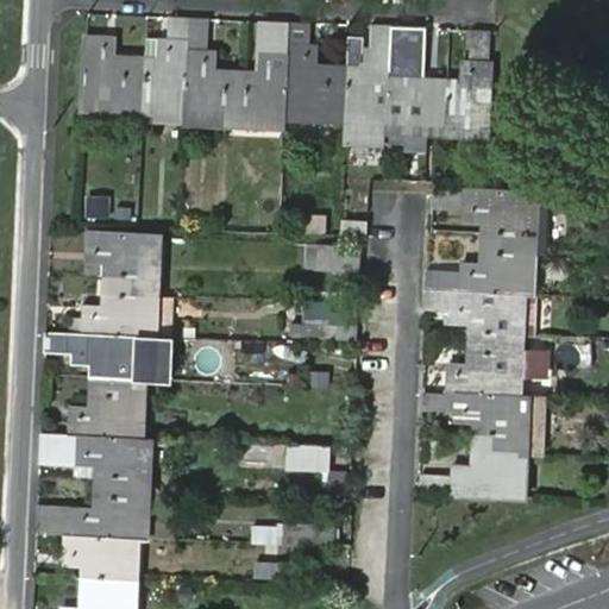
[(188,18),(169,17),(169,36),(168,56),(146,55),(144,105),(184,107),(188,18)]
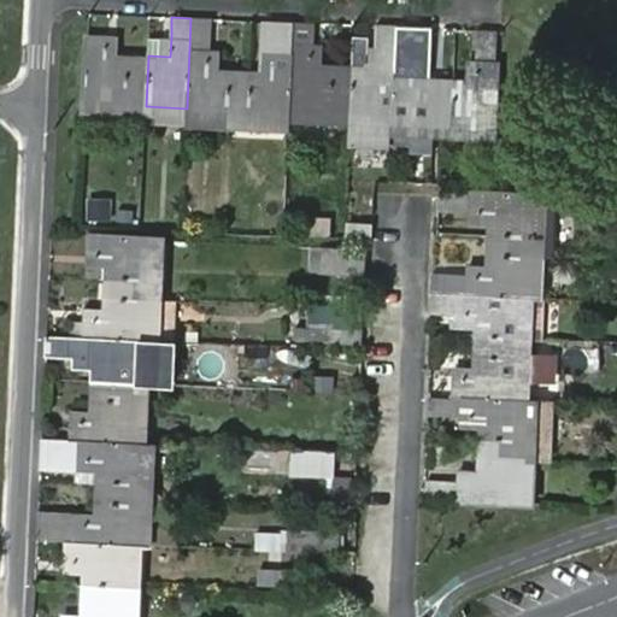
[(212,18),(191,18),(187,109),(187,117),(231,119),(231,101),(241,101),(241,93),(252,93),(253,69),(219,68),(211,68),(211,47),(212,18)]
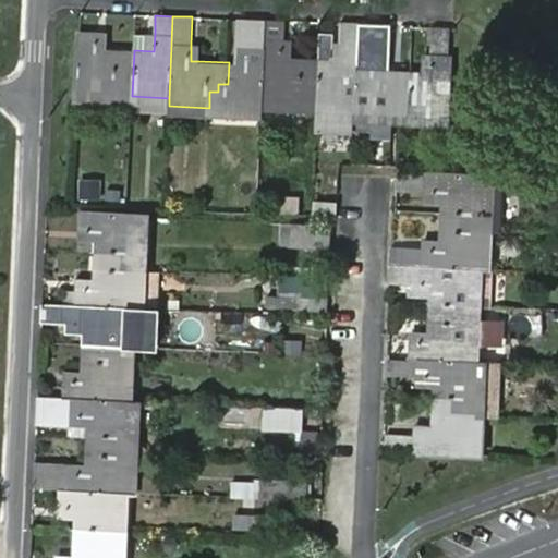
[(265,20),(247,19),(246,46),(245,63),(237,62),(229,62),(228,84),(218,84),(218,92),(209,92),(209,108),(262,111),(262,101),(265,20)]
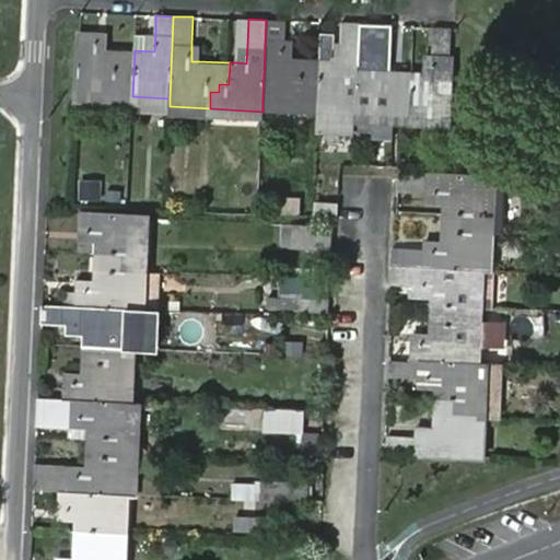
[(286,21),(266,20),(263,102),(319,104),(322,58),(294,57),(284,57),(286,38),(286,21)]
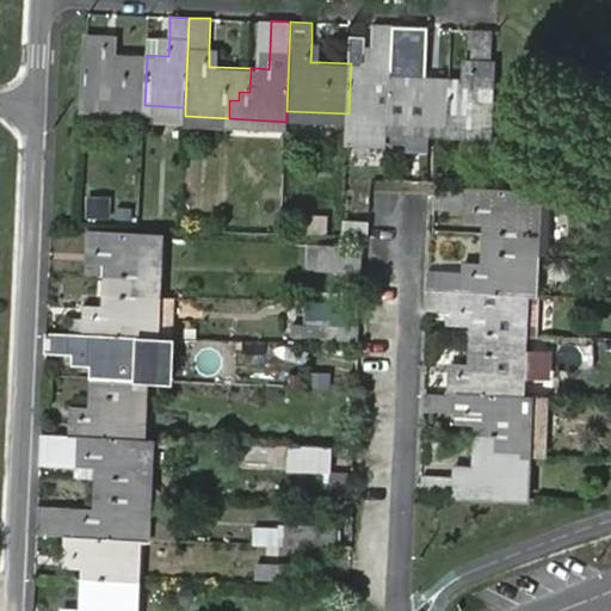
[(394,25),(371,25),(371,44),(371,63),(359,63),(351,63),(349,113),(389,115),(392,55),(394,25)]
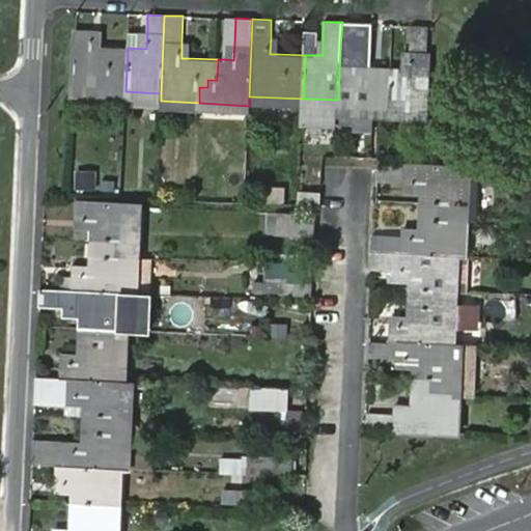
[(429,25),(410,25),(409,50),(409,67),(400,67),(395,66),(393,87),(386,86),(385,95),(376,95),(376,110),(426,112),(429,25)]
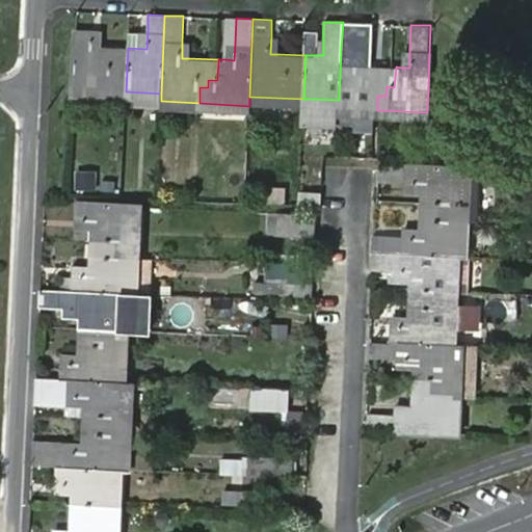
[(72,89),(126,91),(128,48),(102,47),(92,47),(92,29),(75,28),(72,89)]
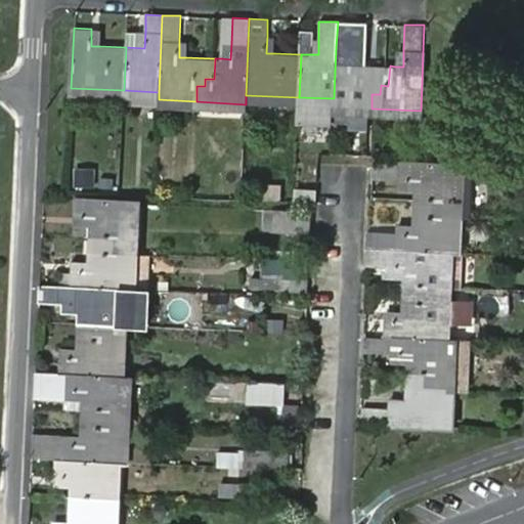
[(101,30),(91,29),(91,46),(100,46),(101,30)]
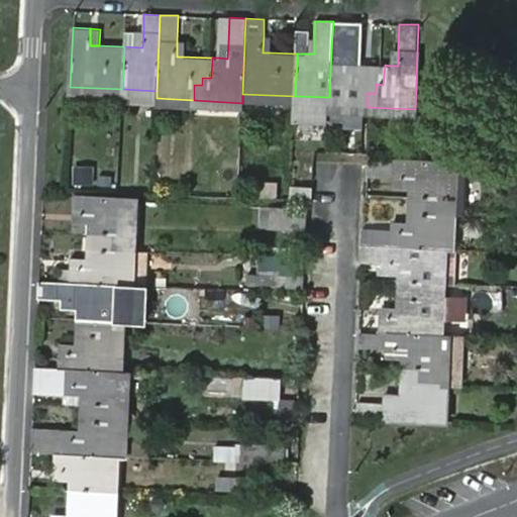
[(126,30),(124,46),(142,47),(143,30),(126,30)]
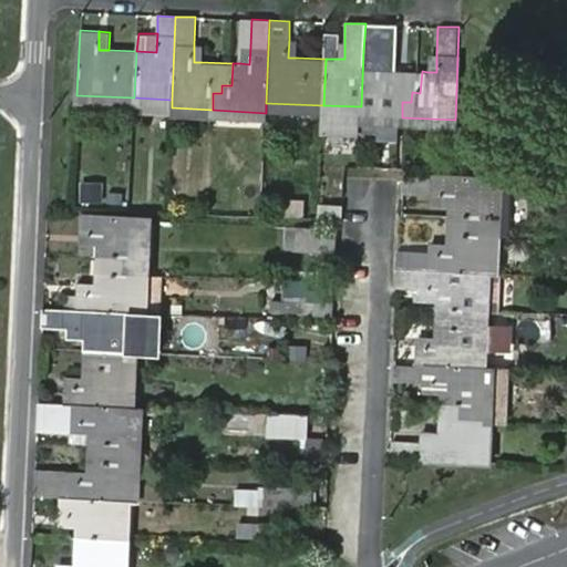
[(298,40),(289,39),(288,58),(298,58),(298,40)]
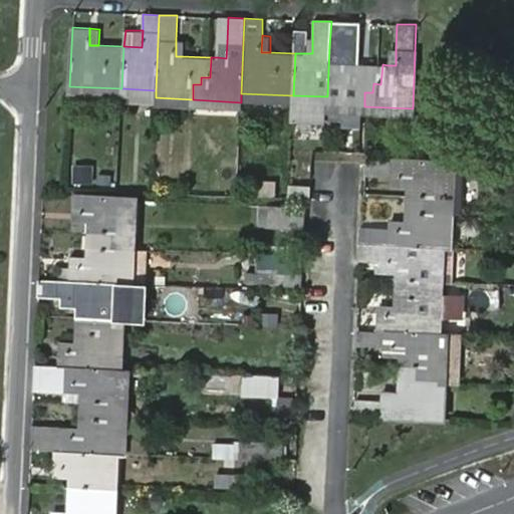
[(303,37),(302,53),(312,53),(312,37),(303,37)]
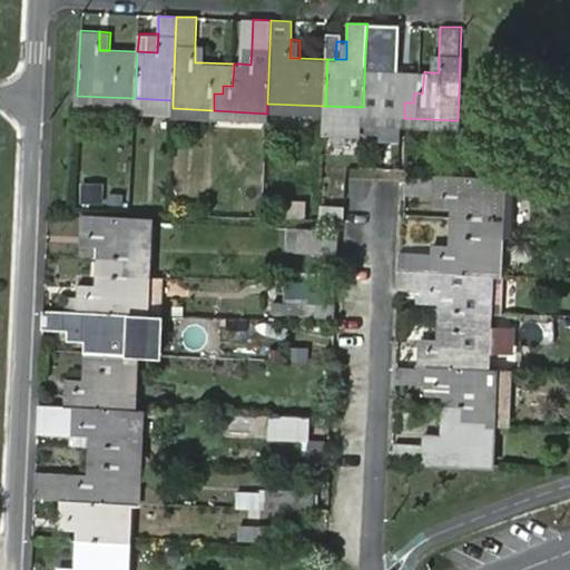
[(242,46),(242,64),(251,65),(252,47),(242,46)]
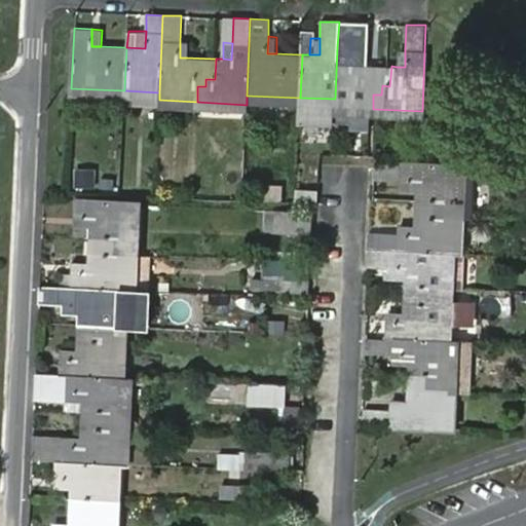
[(389,86),(391,66),(362,66),(352,65),(353,47),(337,47),(335,99),(335,108),(373,109),(373,95),(381,95),(382,85),(389,86)]
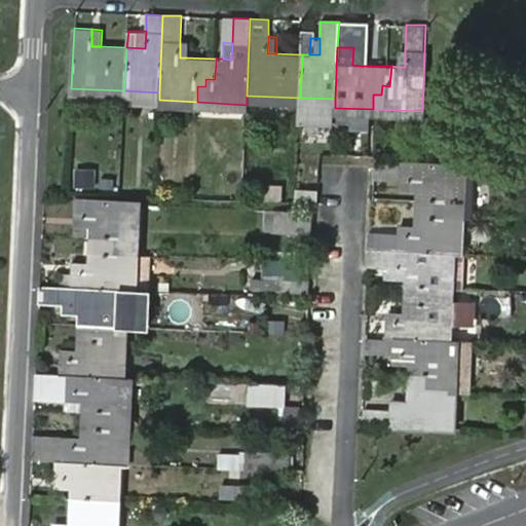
[(362,48),(353,47),(352,65),(362,66),(362,48)]
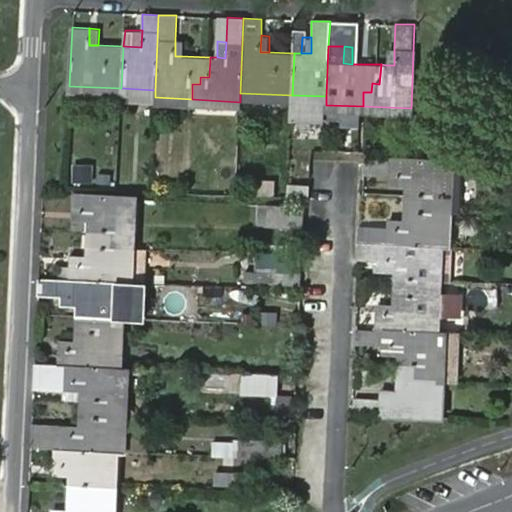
[(387,48),(386,65),(394,65),(394,48),(387,48)]
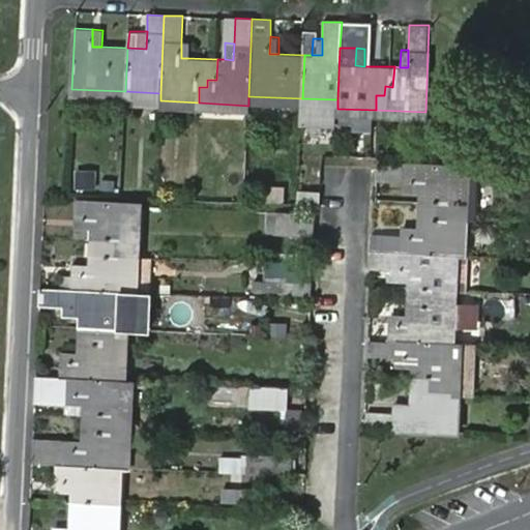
[(138,195),(141,139),(125,138),(121,194),(138,195)]
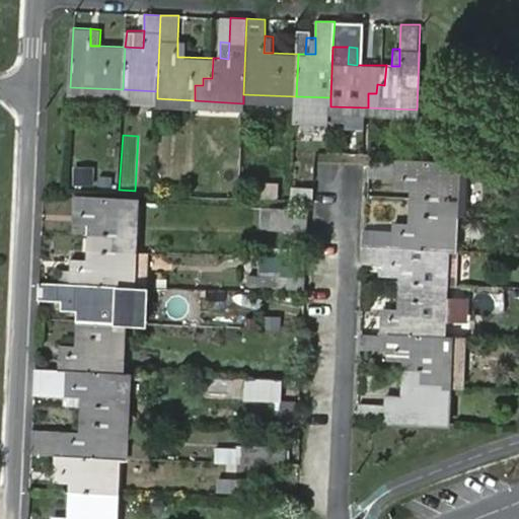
[(367,161),(367,175),(393,176),(411,177),(410,188),(409,197),(422,198),(421,205),(431,206),(430,213),(452,214),(453,165),(367,161)]
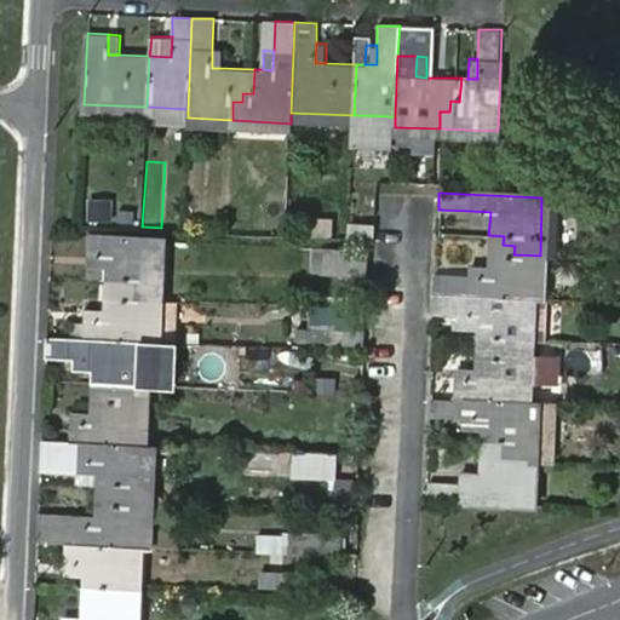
[(541,197),(540,256),(557,257),(560,199),(541,197)]
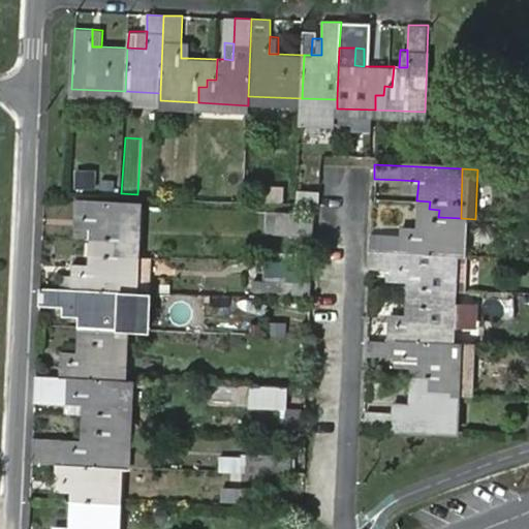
[(76,172),(75,189),(84,189),(86,172),(76,172)]
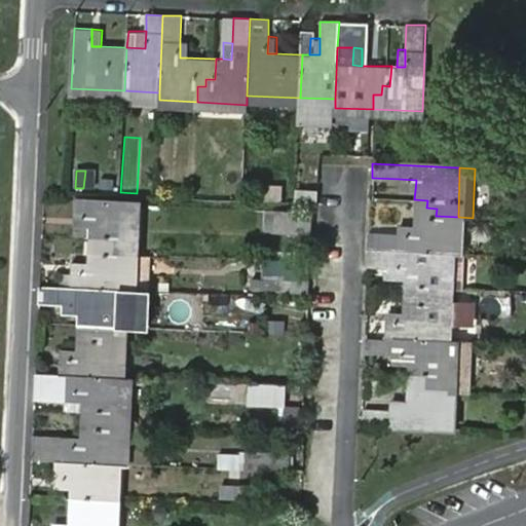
[(398,189),(415,190),(416,180),(399,179),(398,189)]
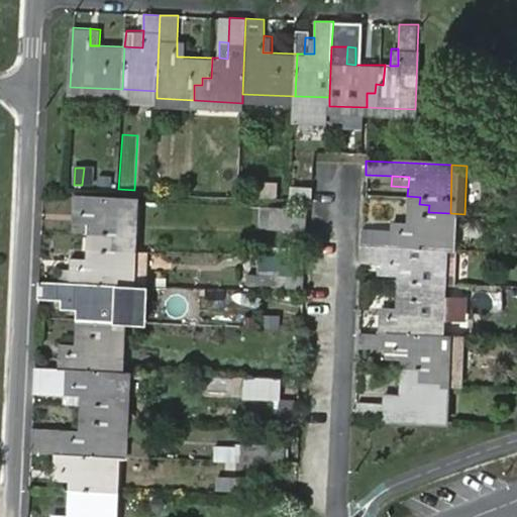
[(253,196),(279,197),(279,179),(254,178),(253,196)]
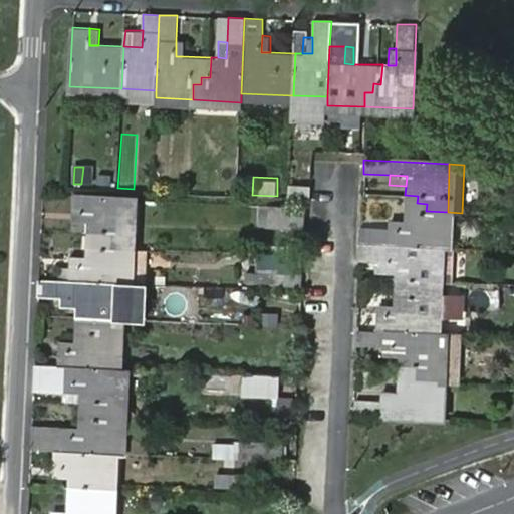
[(361,228),(360,243),(437,246),(446,247),(448,212),(426,211),(427,204),(417,203),(418,196),(405,195),(404,220),(404,230),(387,229),(361,228)]
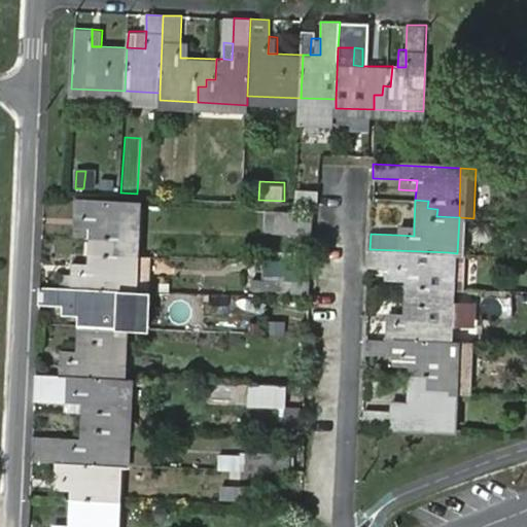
[(91,217),(89,237),(106,239),(106,246),(115,246),(114,252),(132,253),(133,205),(75,202),(73,216),(91,217)]
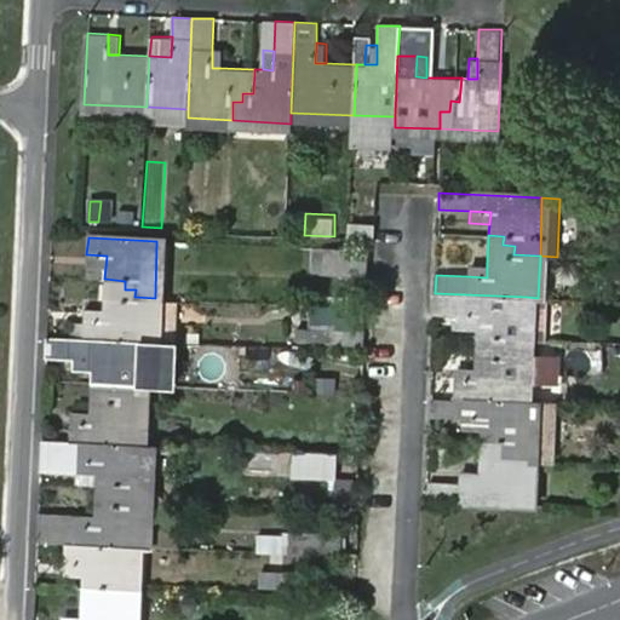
[(325,250),(323,274),(367,275),(367,251),(325,250)]
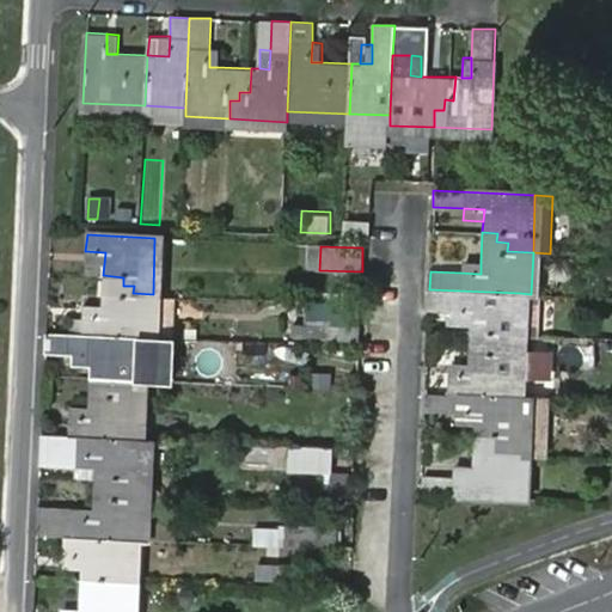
[(85,275),(103,275),(105,252),(85,251),(85,275)]
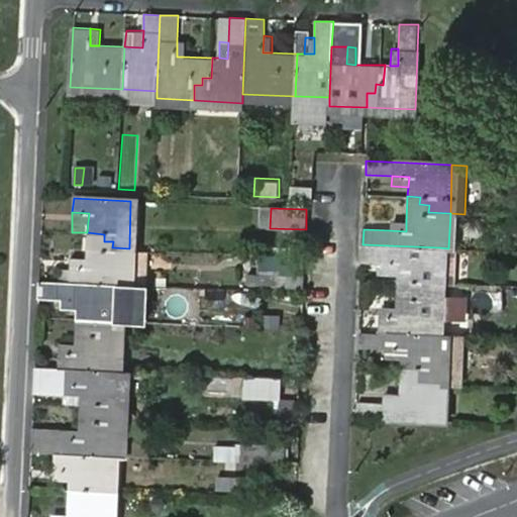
[(406,231),(406,221),(390,220),(389,230),(406,231)]
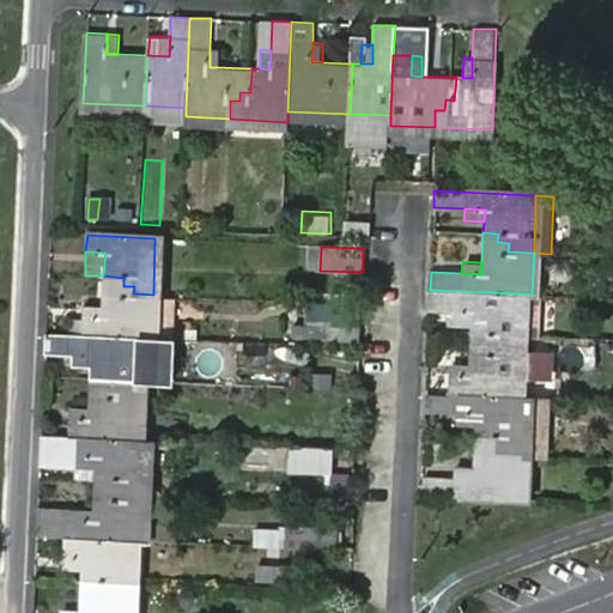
[(102,317),(67,316),(66,334),(82,334),(140,337),(151,338),(153,295),(133,293),(134,286),(123,286),(123,278),(103,275),(102,305),(102,317)]
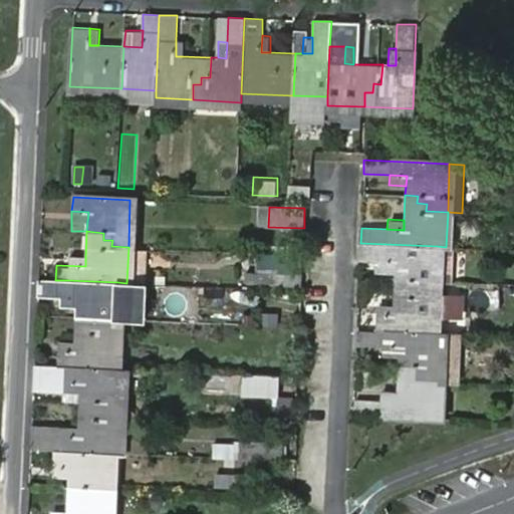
[(360,243),(359,261),(374,261),(395,262),(395,273),(394,280),(435,282),(437,246),(360,243)]
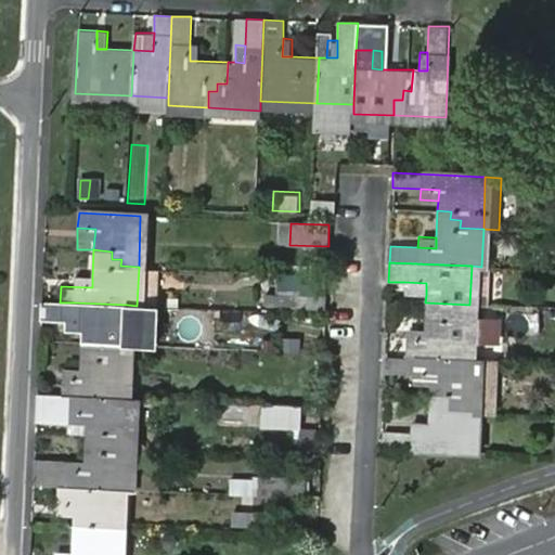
[(472,266),(469,305),(486,306),(488,267),(481,267),(472,266)]
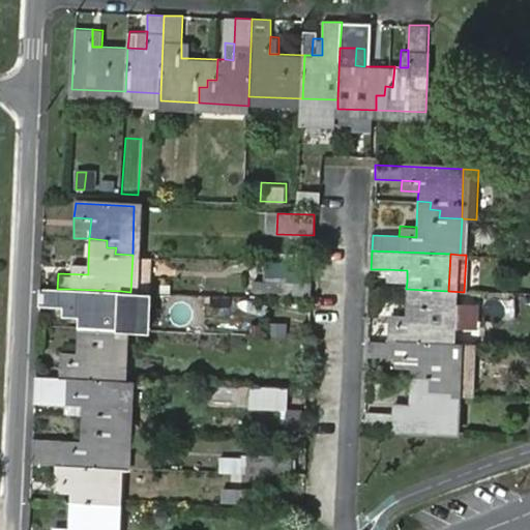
[(88,264),(71,263),(71,273),(88,274),(88,264)]
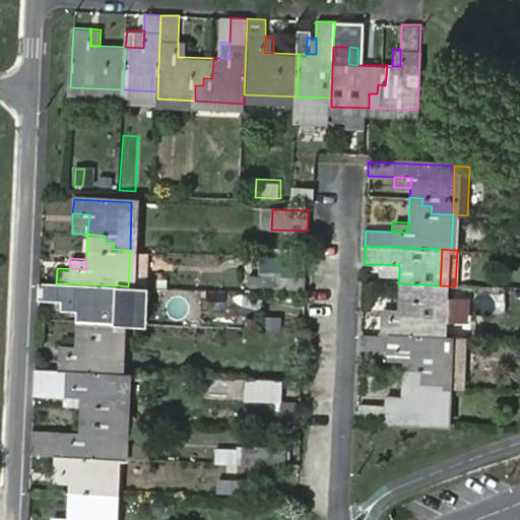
[(399,265),(379,264),(379,275),(399,276),(399,265)]
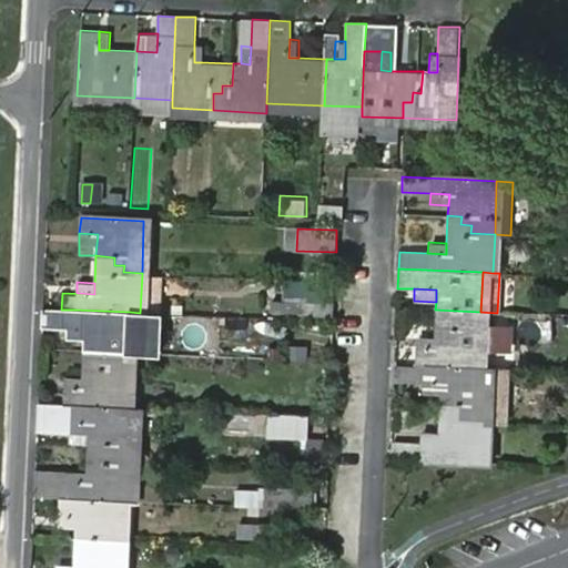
[(300,302),(298,315),(333,316),(334,302),(300,302)]
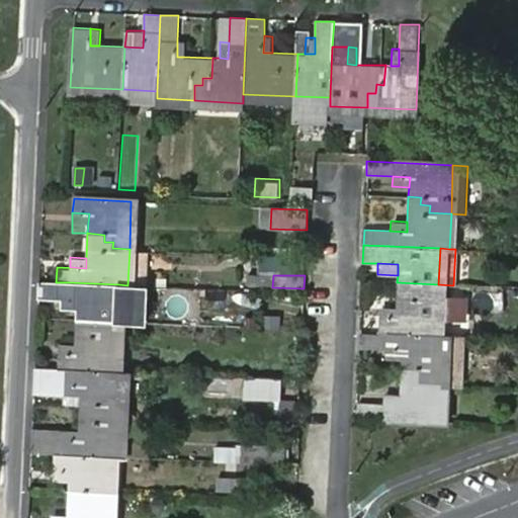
[(139,321),(140,286),(127,285),(118,284),(69,282),(56,282),(39,281),(38,297),(62,298),(84,299),(84,306),(77,306),(77,310),(77,318),(117,320),(139,321)]
